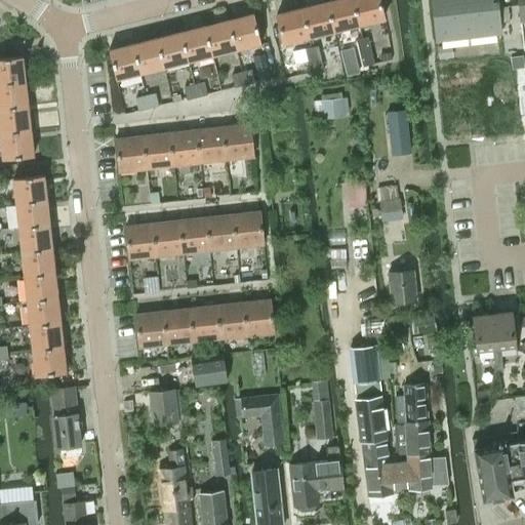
[(332,0),(326,2),(333,30),(358,24),(352,0),(332,0)]
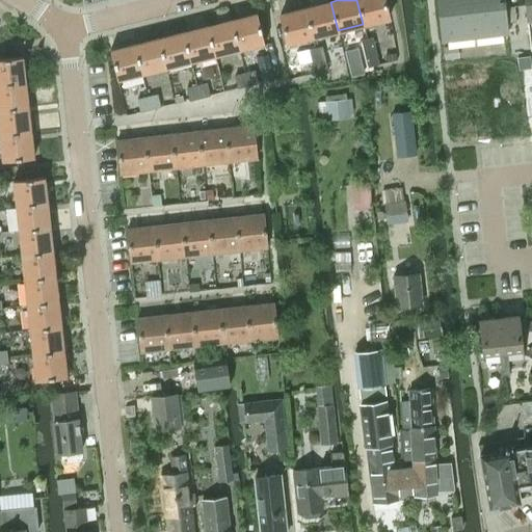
[(356,0),(363,24),(367,38),(374,65),(379,64),(372,36),(375,35),(373,26),(372,26),(371,22),(388,18),(382,0),(356,0)]
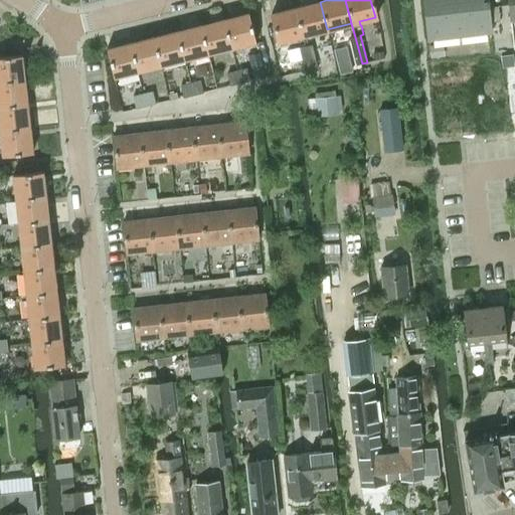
[(423,0),(428,37),(490,30),(486,0),(423,0)]
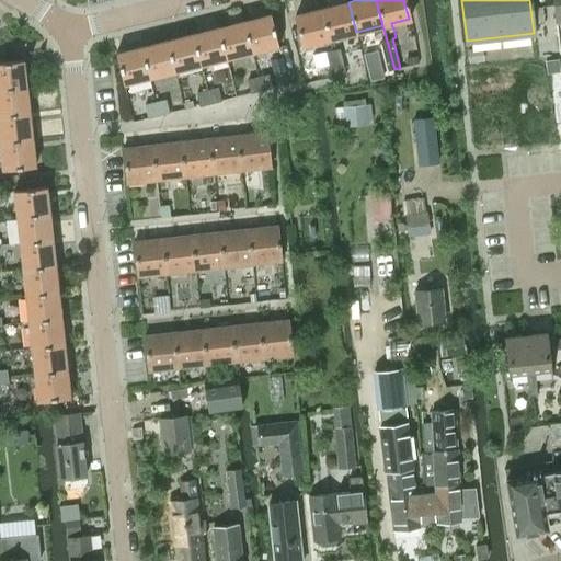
[(321,9),(330,38),(356,32),(348,2),(321,9)]
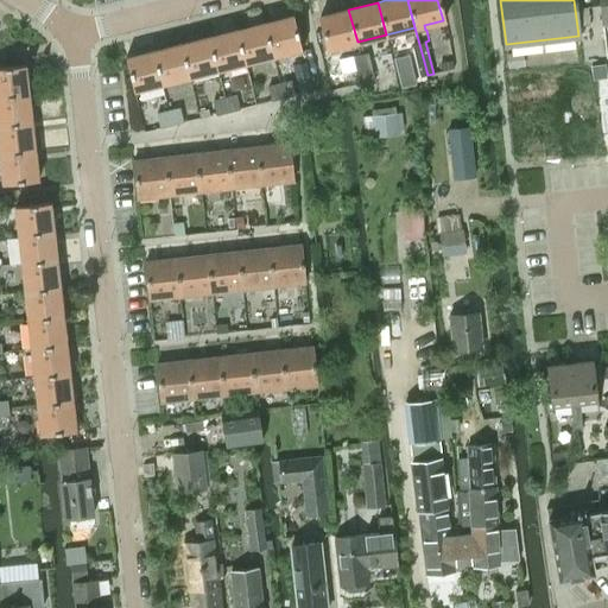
[(327,49),(358,42),(348,10),(318,17),(327,49)]
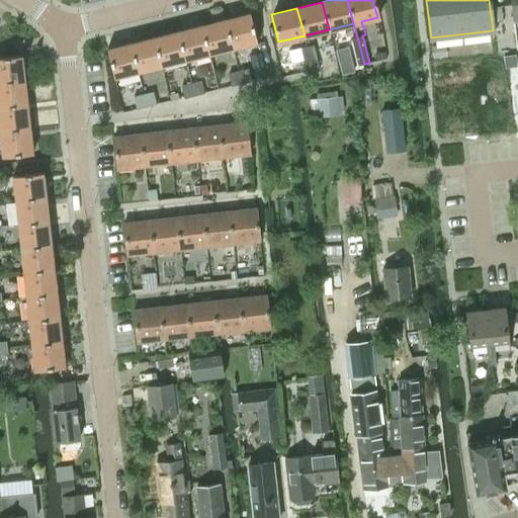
[(225,17),(234,47),(256,41),(248,11),(225,17)]
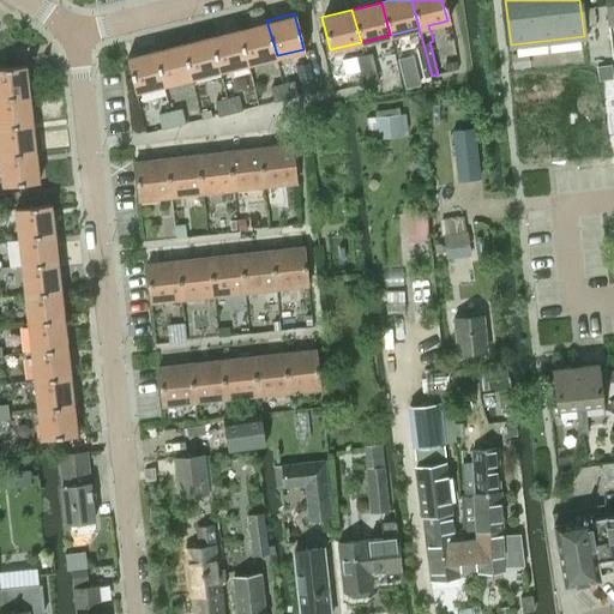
[(239,28),(250,62),(277,55),(266,20),(239,28)]
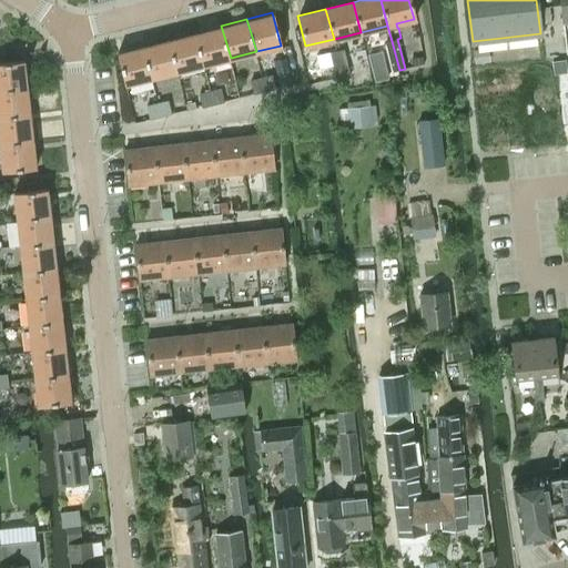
[(196,31),(204,64),(231,58),(221,26),(196,31)]
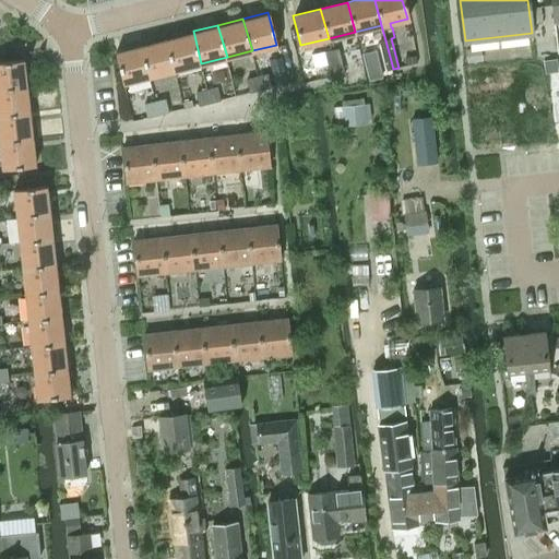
[(166,38),(176,70),(201,63),(193,31),(166,38)]
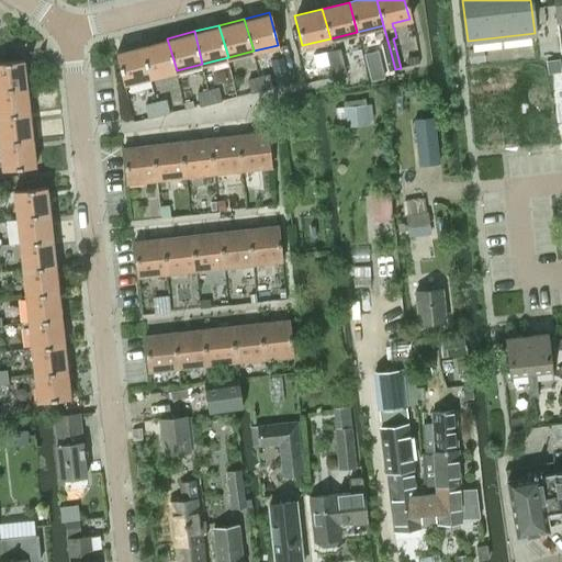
[(142,44),(150,77),(177,70),(167,38),(142,44)]
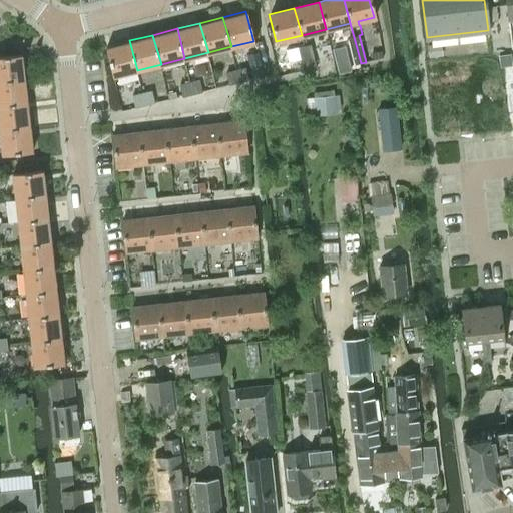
[(355,64),(361,63),(354,37),(348,38),(355,64)]
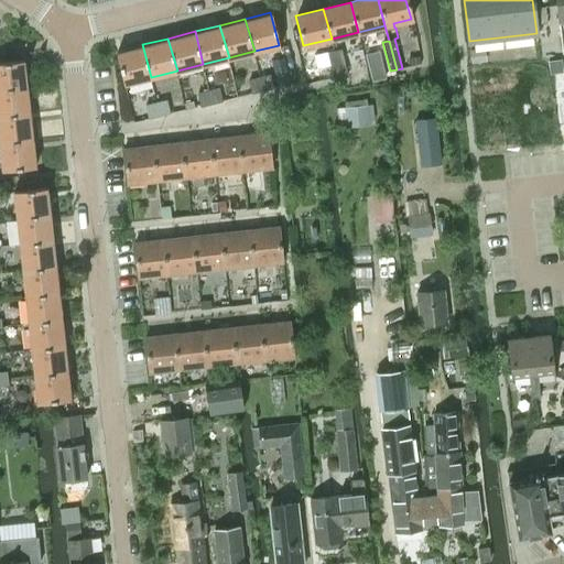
[(123,84),(125,84),(151,77),(142,44),(116,52),(123,84)]
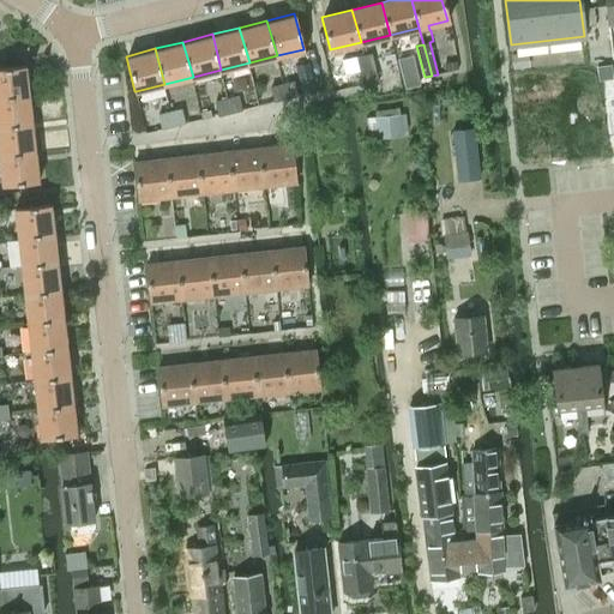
[(365,54),(371,82),(378,80),(372,53),(365,54)]
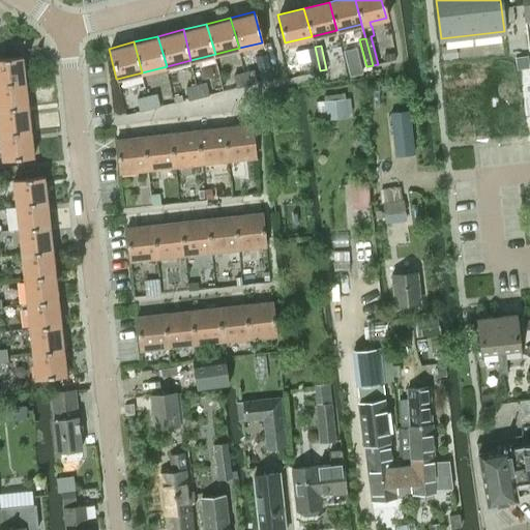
[(313,72),(320,70),(315,47),(307,49),(313,72)]
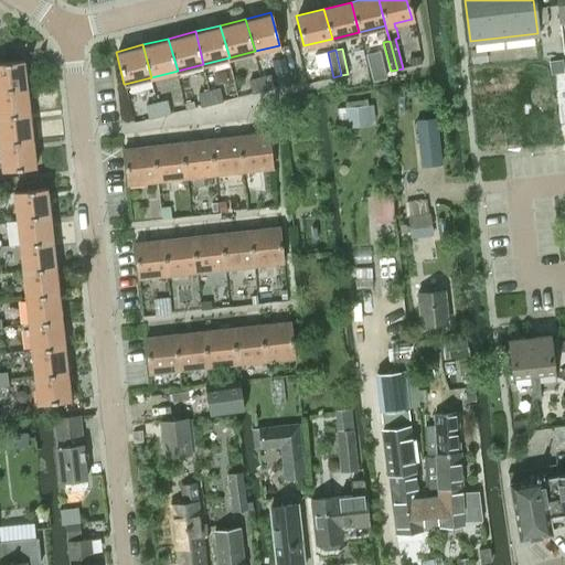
[(365,61),(371,83),(388,78),(383,57),(365,61)]
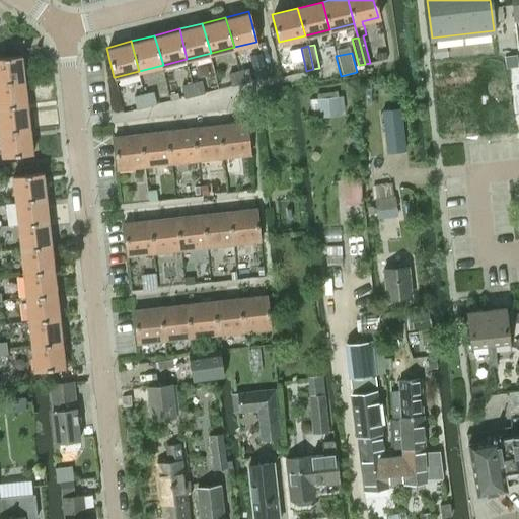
[(506,67),(508,67),(517,66),(517,64),(516,54),(504,56),(505,65),(506,67)]
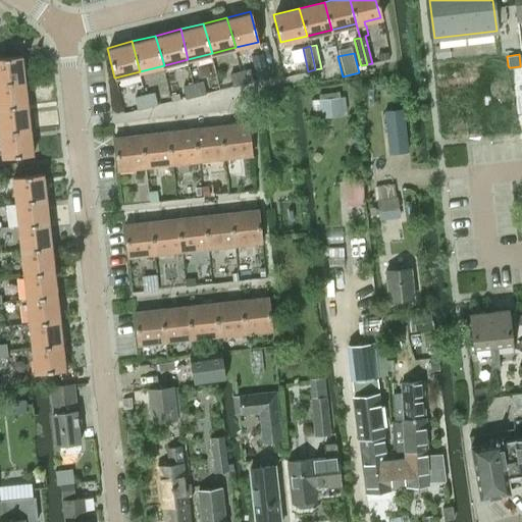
[(0,57),(0,82),(24,80),(21,55),(0,57)]
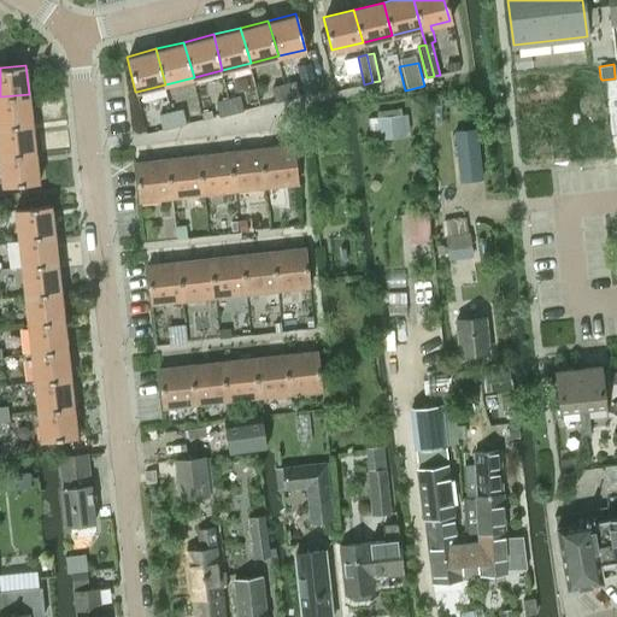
[(283,83),(286,98),(298,95),(294,80),(283,83)]
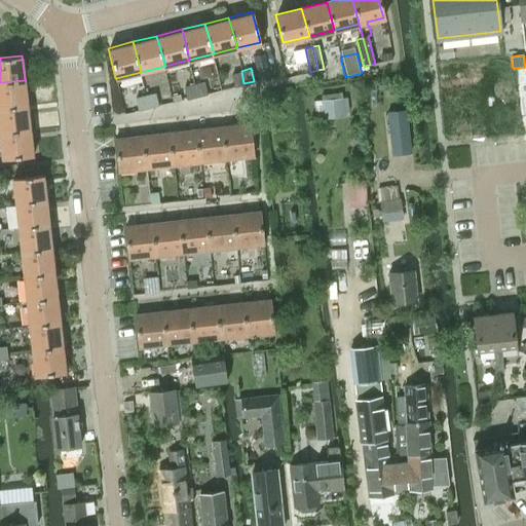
[(231,73),(234,85),(243,83),(241,71),(231,73)]
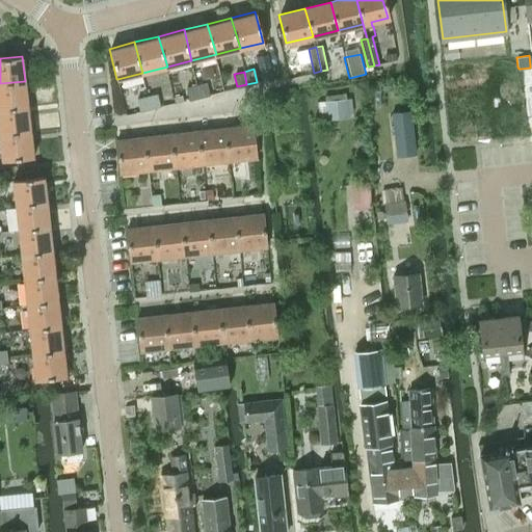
[(0,83),(0,108),(27,105),(25,81),(0,83)]
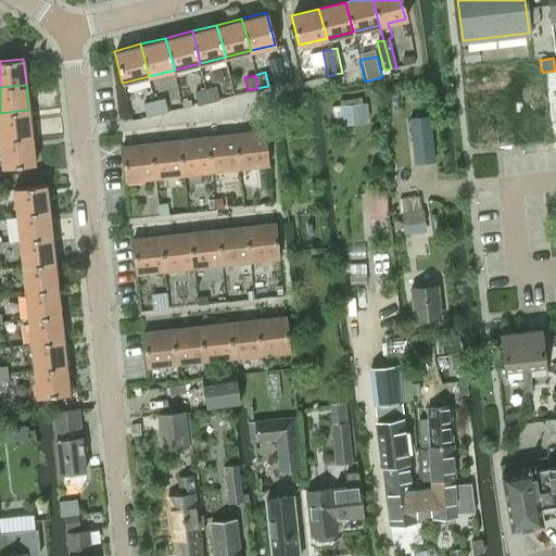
[(204,88),(207,101),(217,98),(214,85),(204,88)]
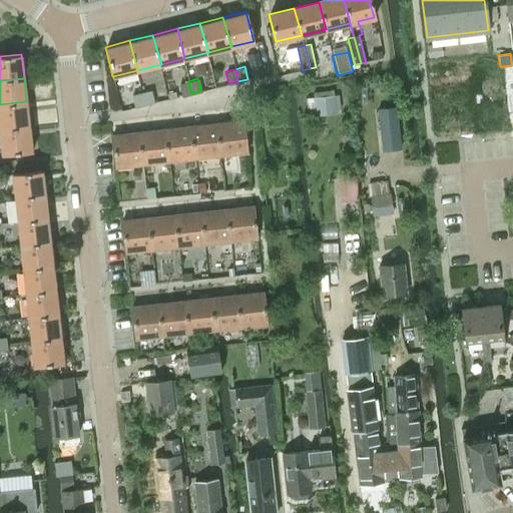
[(179,83),(182,95),(191,93),(188,81),(179,83)]
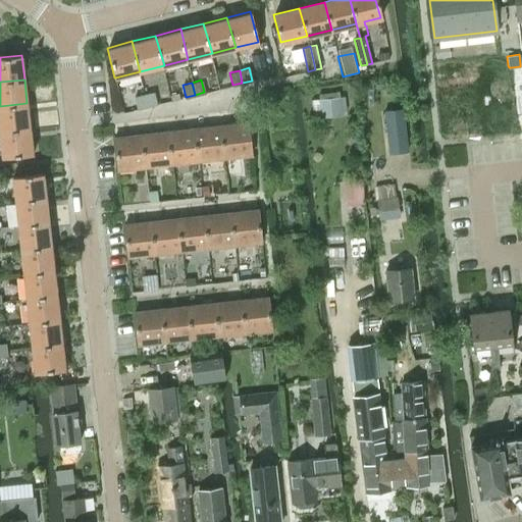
[(144,94),(147,107),(156,104),(153,92),(144,94)]
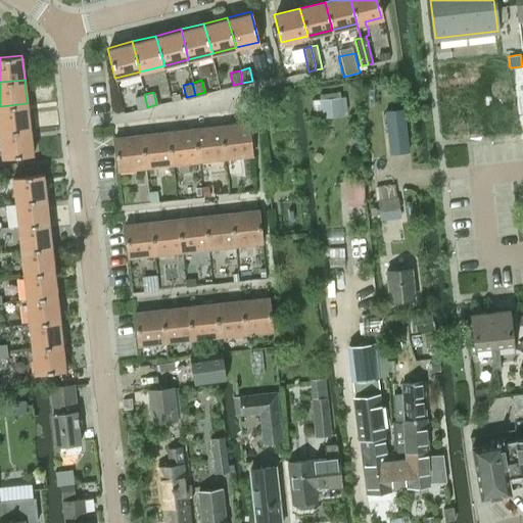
[(135,97),(138,109),(147,107),(144,94),(135,97)]
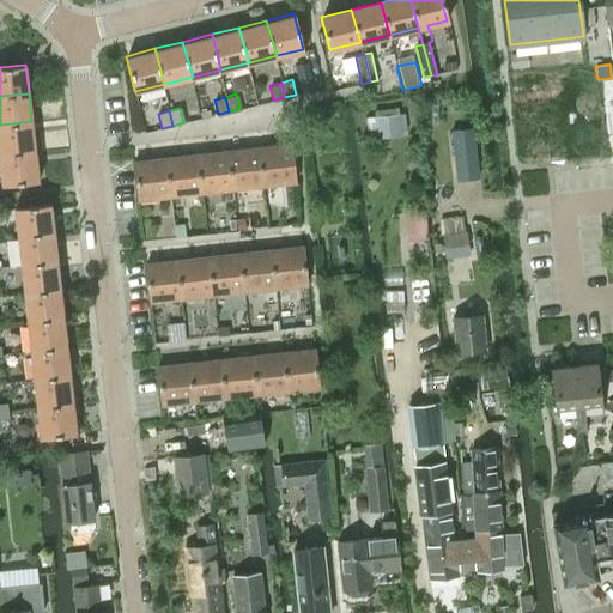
[(377,139),(402,135),(402,132),(408,131),(406,113),(375,116),(377,139)]
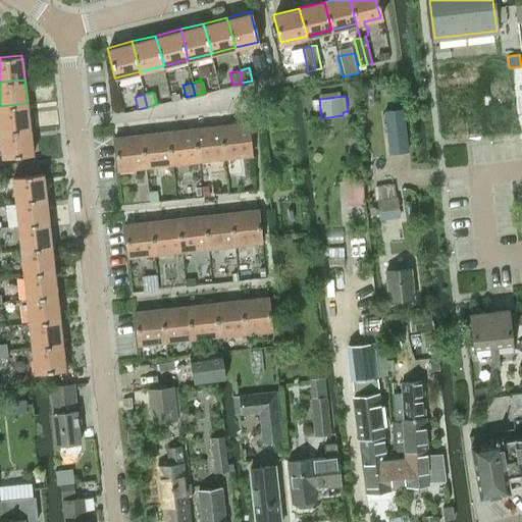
[(0,106),(0,132),(30,128),(27,103),(0,106)]
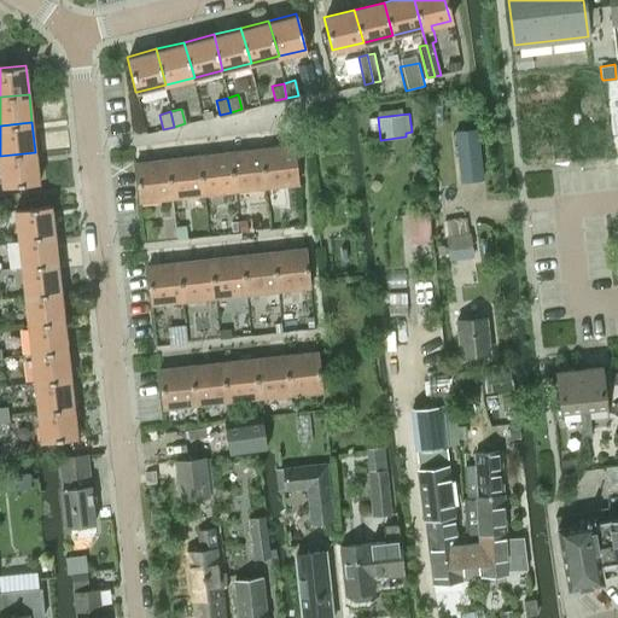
[(453,130),(459,182),(482,180),(477,128),(453,130)]
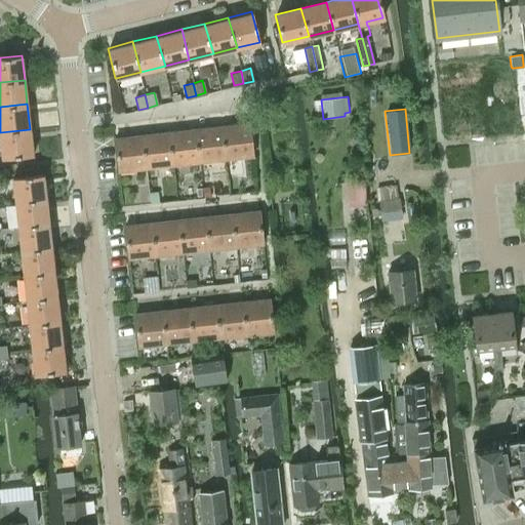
[(221,126),(226,159),(252,156),(249,123),(221,126)]
